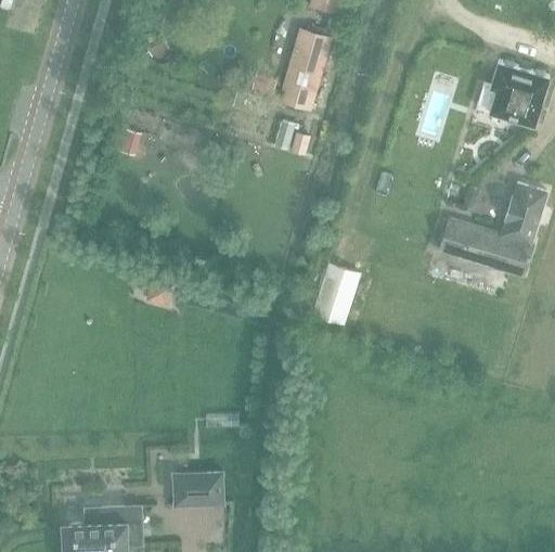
[(310,0),(310,4),(337,12),(340,0),(310,0)]
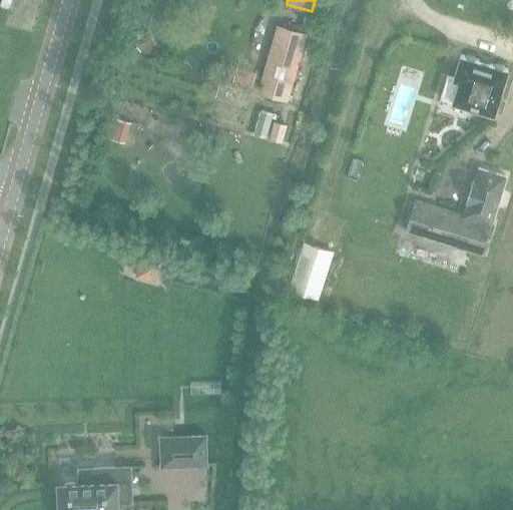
[(260,95),(288,103),(307,35),(279,27),(260,95)]
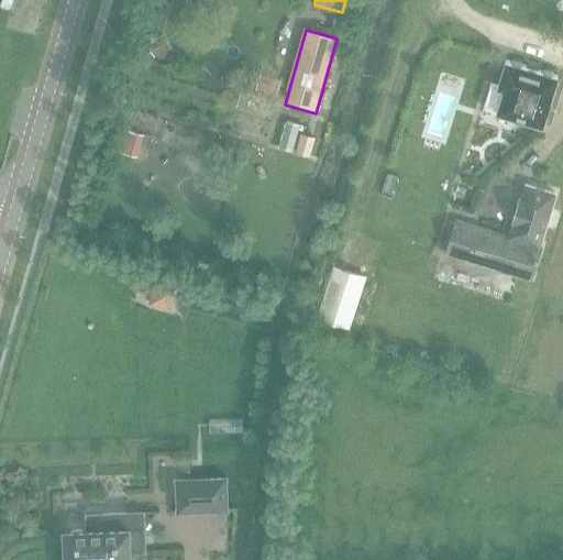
[(484,110),(542,128),(558,77),(507,62),(498,88),(490,86),(484,110)]
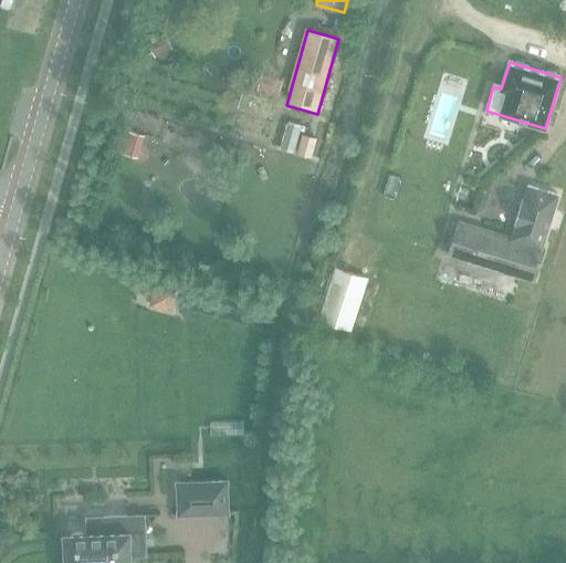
[(279,134),(296,139),(304,113),(286,108),(279,134)]
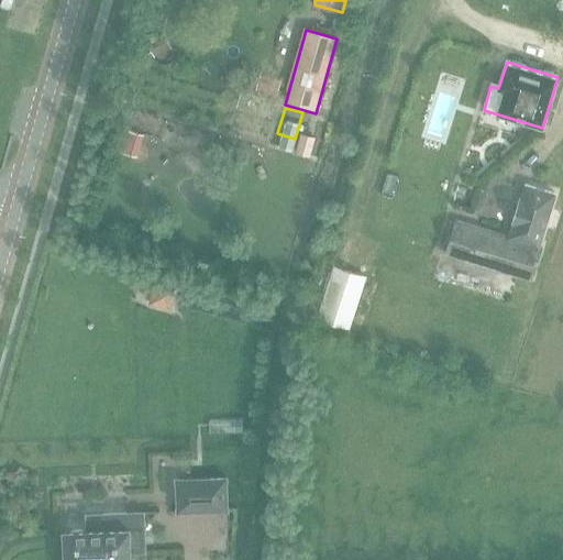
[(129,121),(127,141),(142,142),(144,122),(129,121)]
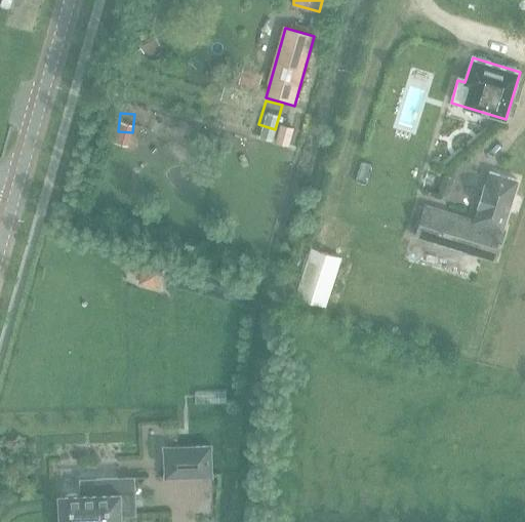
[(275,145),(289,149),(294,131),(280,127),(275,145)]
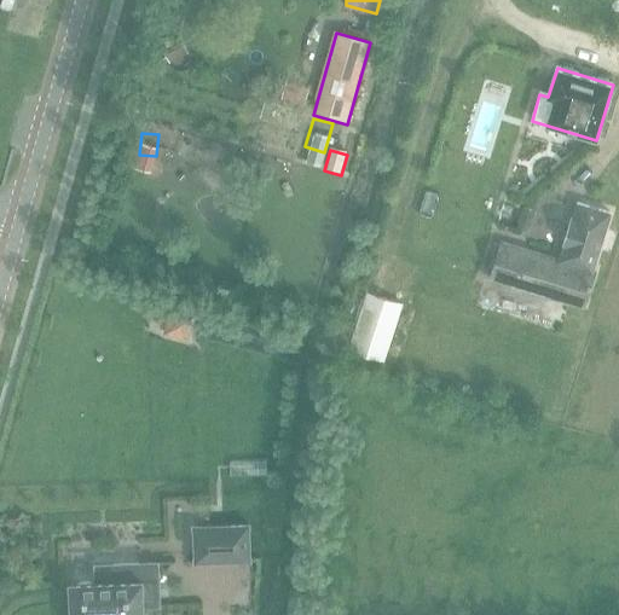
[(595,273),(593,272),(609,215),(576,204),(571,220),(562,245),(563,245),(559,262),(501,244),(492,273),(486,272),(485,278),(584,308),(595,273)]
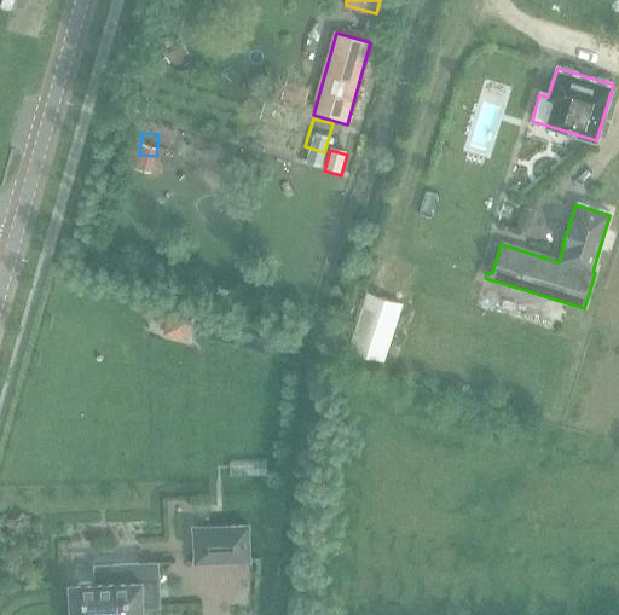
[(346,350),(380,364),(401,311),(368,297),(346,350)]
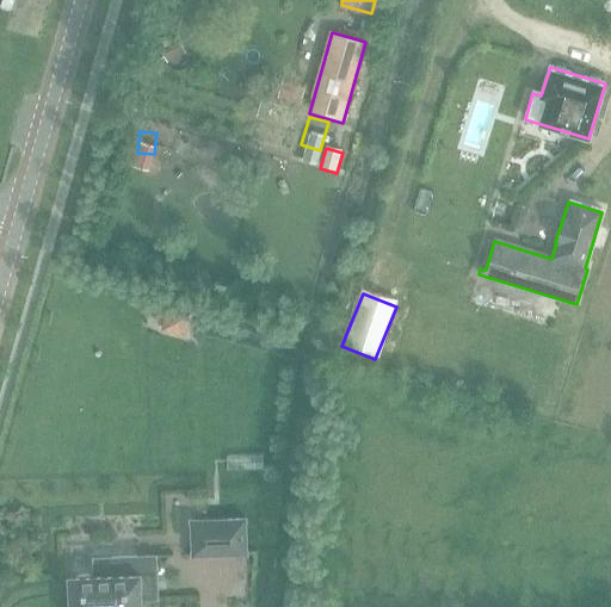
[(173,322),(191,323),(193,298),(174,297),(173,322)]
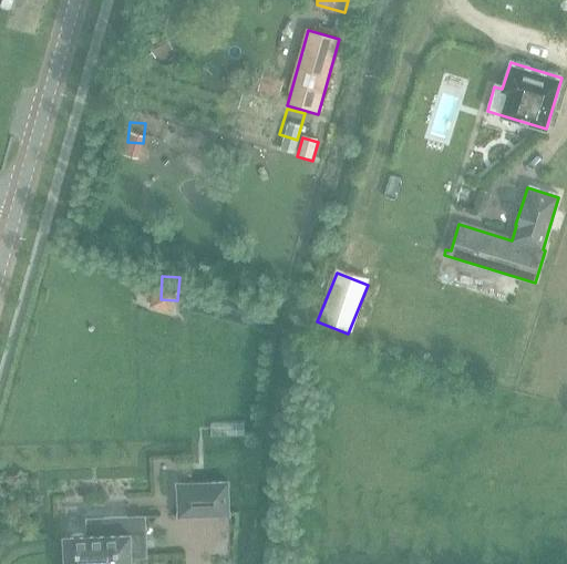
[(177,488),(178,515),(178,518),(181,518),(181,516),(226,515),(228,515),(228,513),(227,513),(226,486),(227,485),(227,483),(224,483),(224,484),(179,485),(177,485),(177,488)]
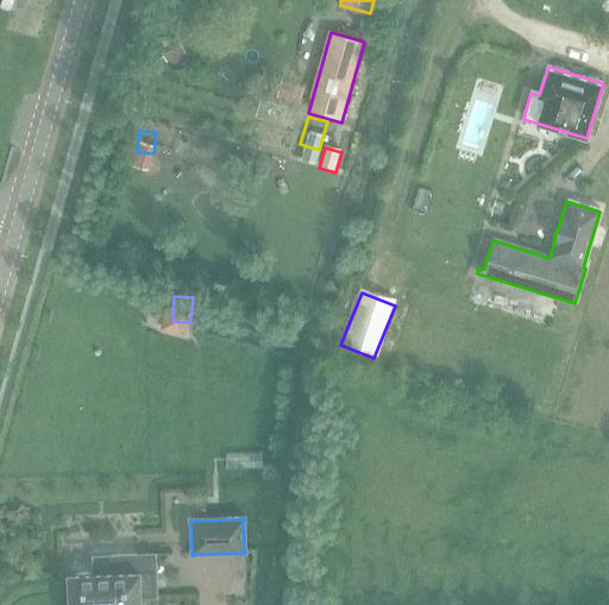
[(139,604),(139,598),(156,597),(154,556),(110,558),(110,574),(71,575),(68,575),(68,578),(69,578),(70,604),(139,604)]
